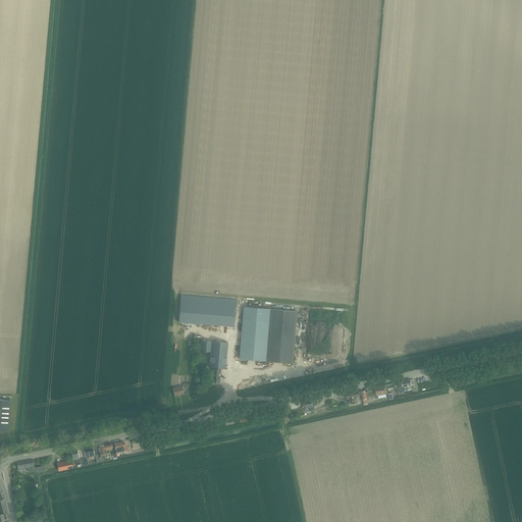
[(205,303),(203,324),(235,327),(236,306),(205,303)]
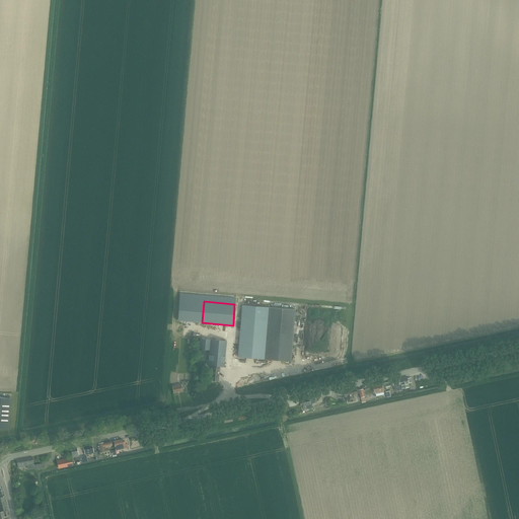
[(295,309),(243,305),(242,305),(238,357),(291,361),(295,309)]
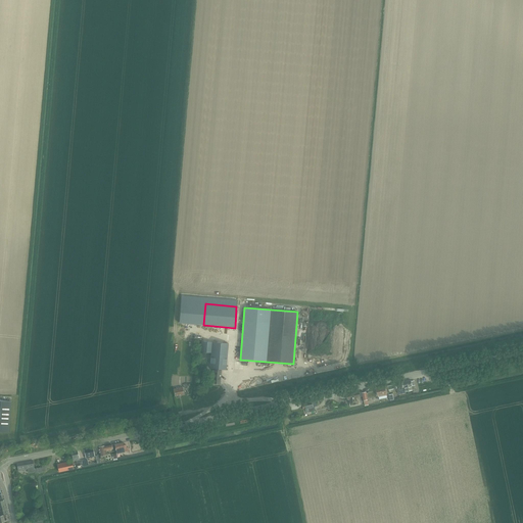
[(200,340),(199,352),(211,353),(210,368),(212,369),(211,375),(214,375),(212,383),(220,384),(222,369),(226,370),(228,343),(200,340)]
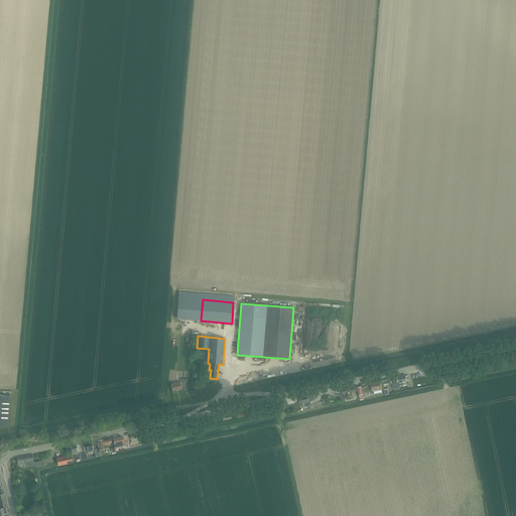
[(399,383),(399,385),(400,386),(406,385),(406,381),(409,380),(408,376),(405,376),(405,375),(397,377),(398,383),(399,383)]
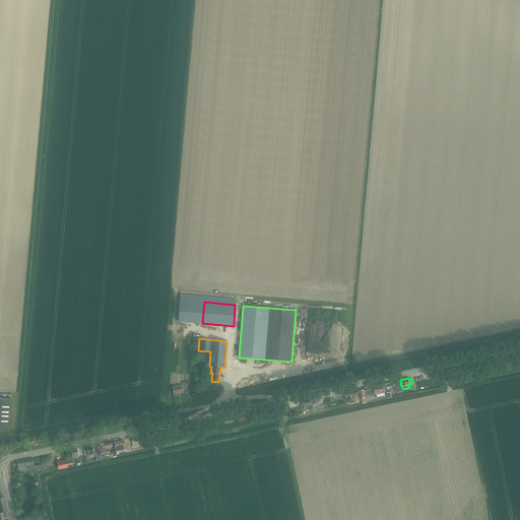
[(374,385),(376,394),(385,392),(383,383),(374,385)]
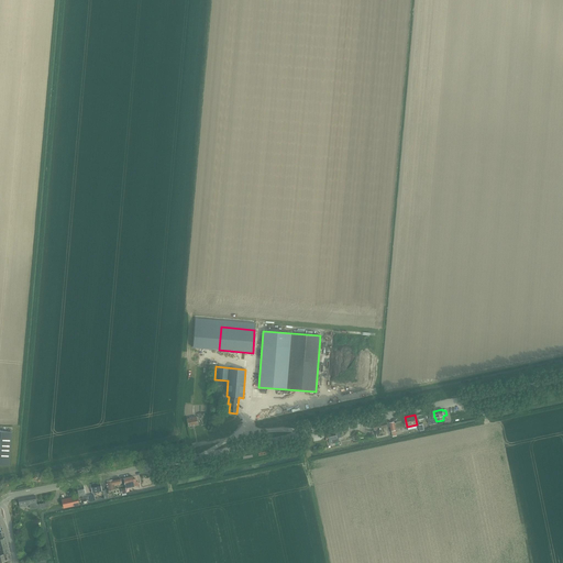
[(196,417),(187,419),(188,427),(198,424),(196,417)]
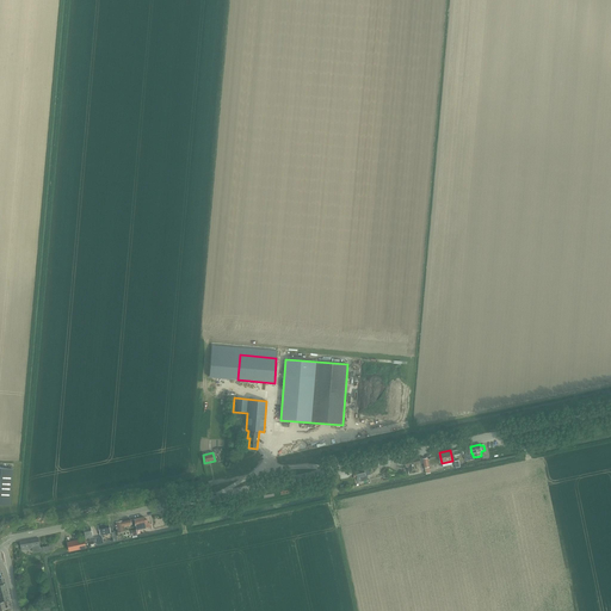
[(407,460),(409,470),(411,473),(419,471),(419,468),(417,457),(407,460)]
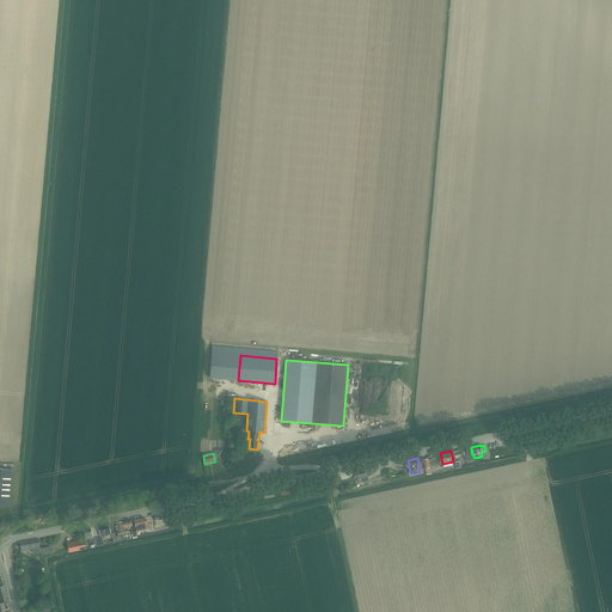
[(0,503),(11,505),(13,469),(0,467),(0,503)]
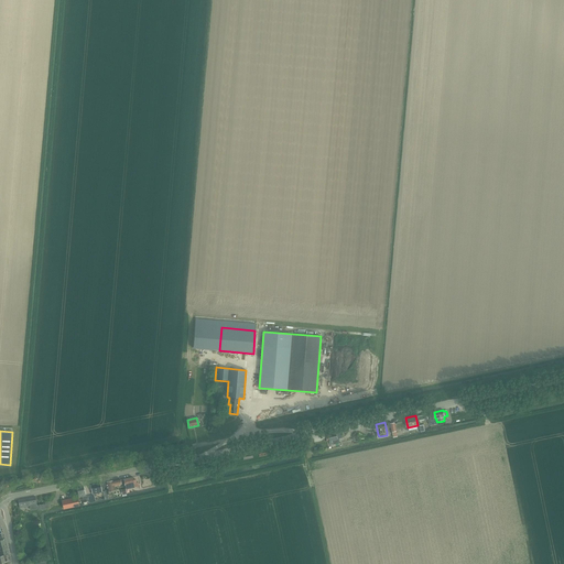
[(328,435),(331,445),(339,443),(338,438),(343,437),(342,433),(337,434),(336,433),(328,435)]
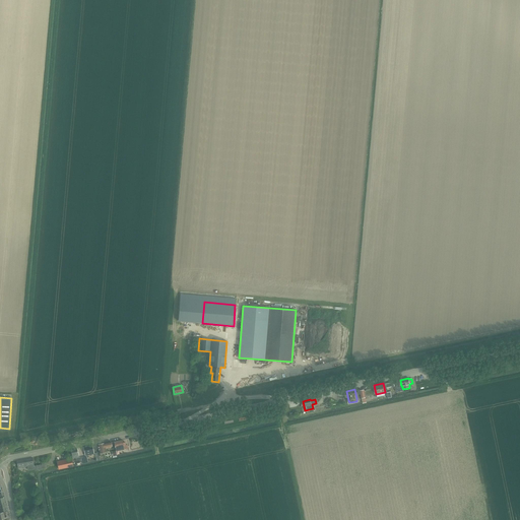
[(116,450),(124,449),(128,448),(127,445),(126,446),(125,443),(123,443),(122,440),(114,442),(116,450)]
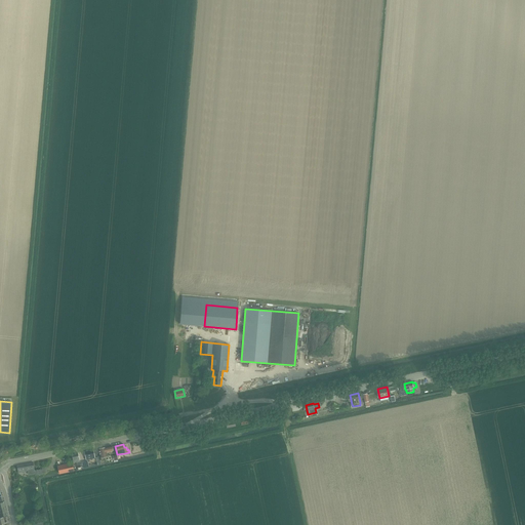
[(106,459),(105,456),(105,454),(107,454),(106,451),(113,449),(112,446),(105,447),(98,449),(101,460),(106,459)]
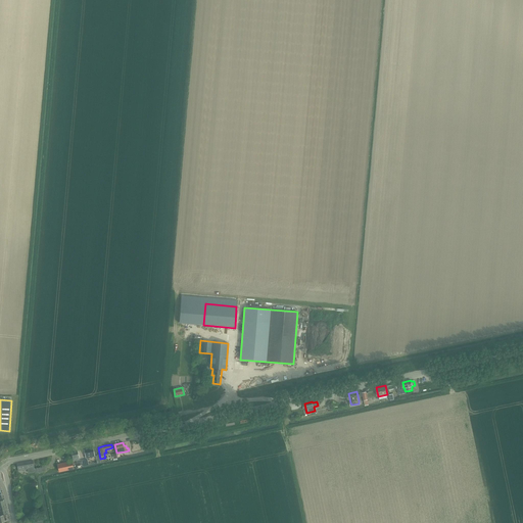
[(93,448),(84,449),(85,456),(80,457),(81,461),(81,464),(84,463),(85,464),(87,464),(86,459),(95,457),(93,448)]
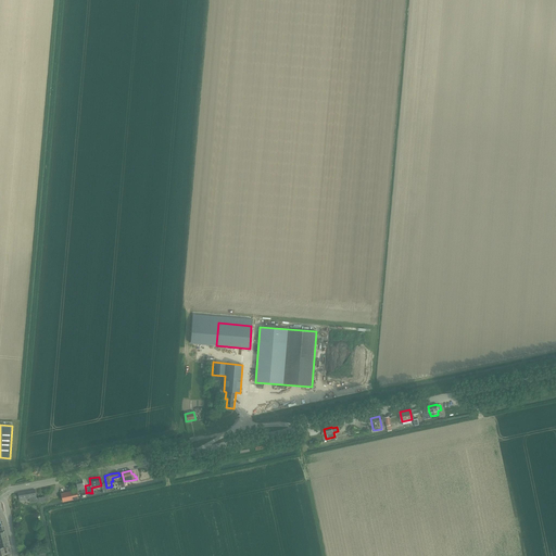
[(80,490),(81,493),(81,497),(86,497),(86,496),(85,492),(83,480),(75,481),(77,491),(80,490)]
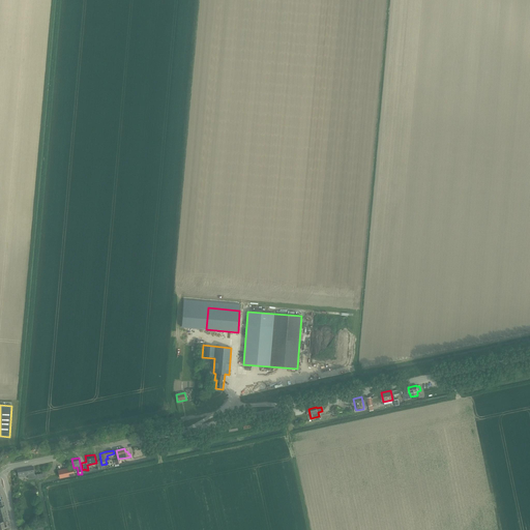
[(34,475),(33,467),(17,470),(19,477),(34,475)]
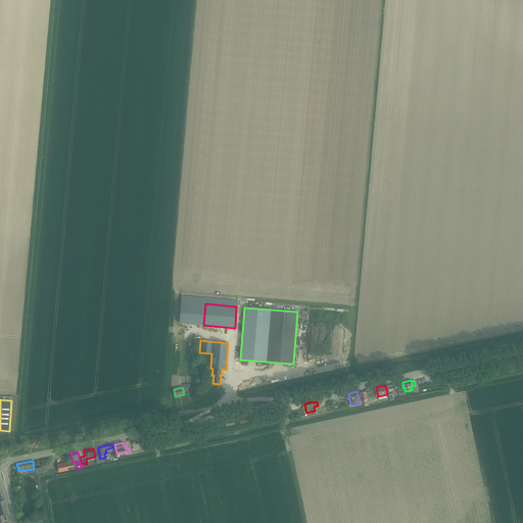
[(57,465),(59,472),(74,469),(72,462),(57,465)]
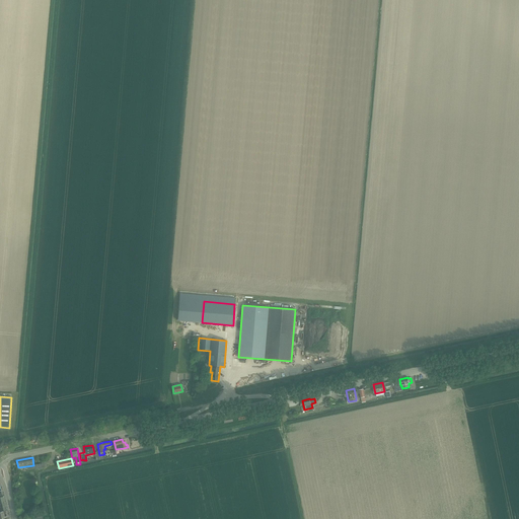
[(0,518),(4,517),(3,518),(8,518),(7,516),(6,510),(0,511),(0,518)]
